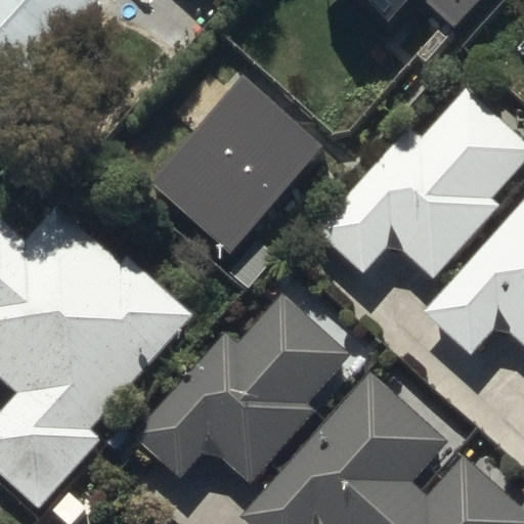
[(102,0),(0,0),(0,42),(39,76),(102,0)]
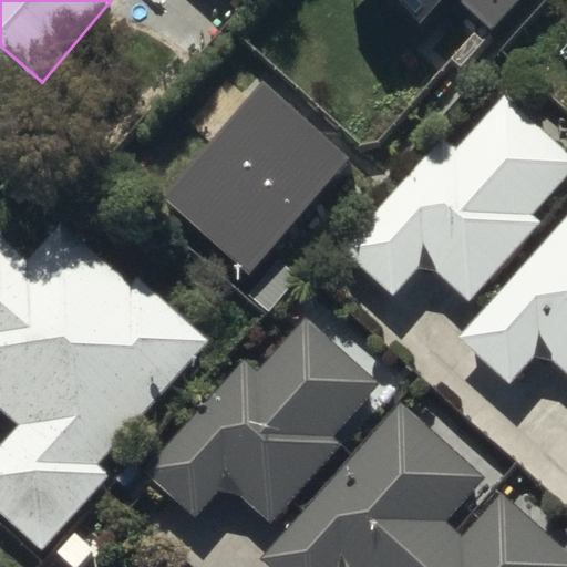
[(392,0),(421,24),(442,0),(453,0),(490,32),(517,0),(392,0)]
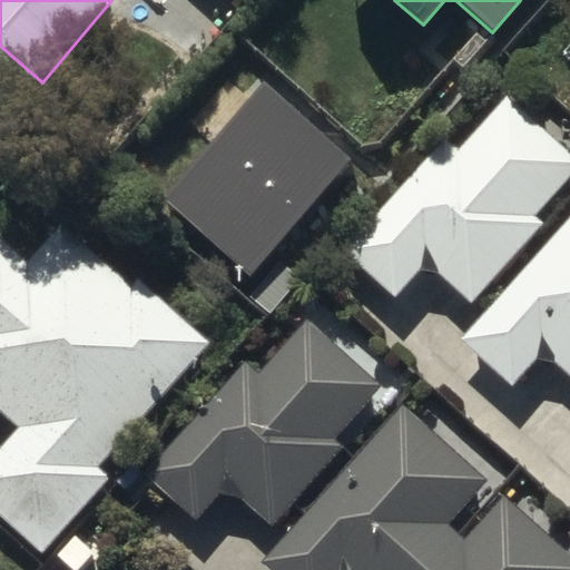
[(350,158),(264,86),(165,200),(252,274),(350,158)]
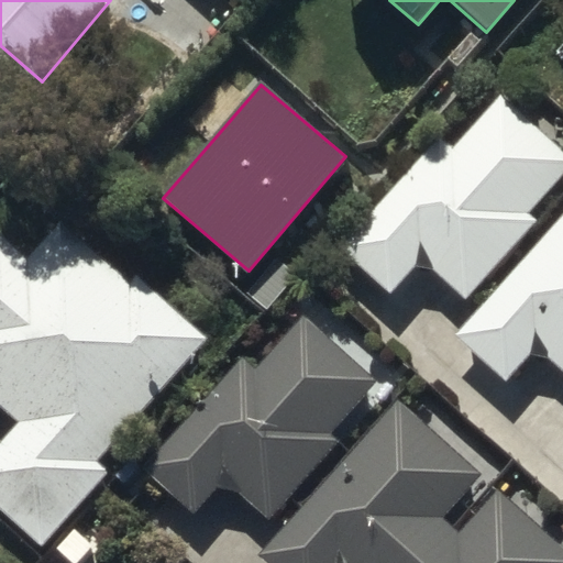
[(562,151),(497,94),(449,147),(435,136),(367,213),(335,250),(384,294),(417,256),(461,296),(529,219),(522,213),(562,166),(562,151)]
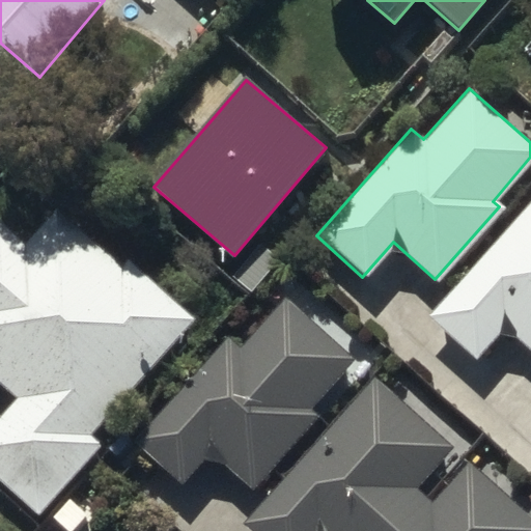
[(530,201),(425,322),(473,363),(500,332),(530,358),(530,201)]
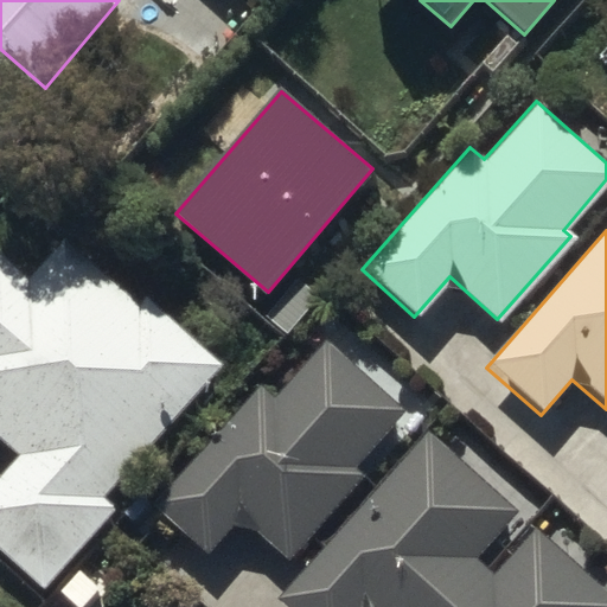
[(70,240),(26,288),(0,266),(0,439),(21,459),(0,483),(0,553),(43,590),(116,509),(103,498),(217,370),(70,240)]
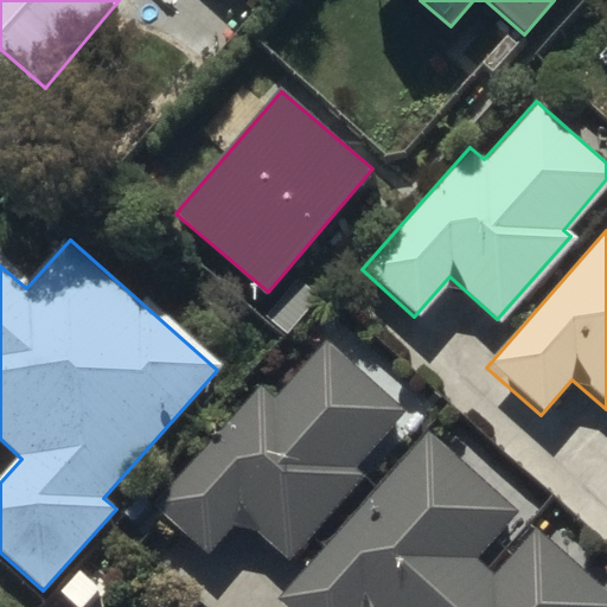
[(331,345),(279,404),(264,393),(191,475),(157,515),(209,561),(243,522),(291,563),(365,481),(358,474),(410,415),(331,345)]
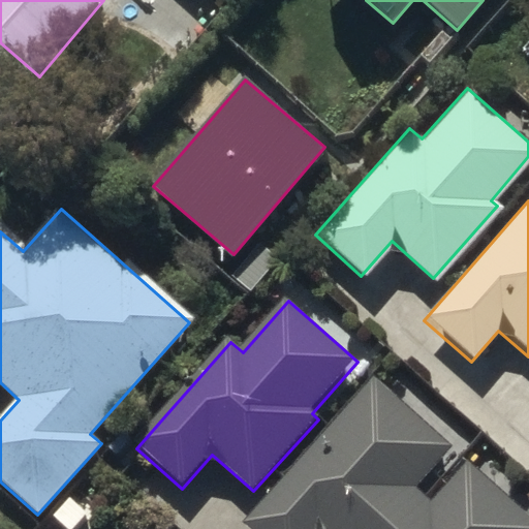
[(454,450),(375,381),(243,528),(528,528),(528,517),(469,464),(434,503),(418,490),(454,450)]
